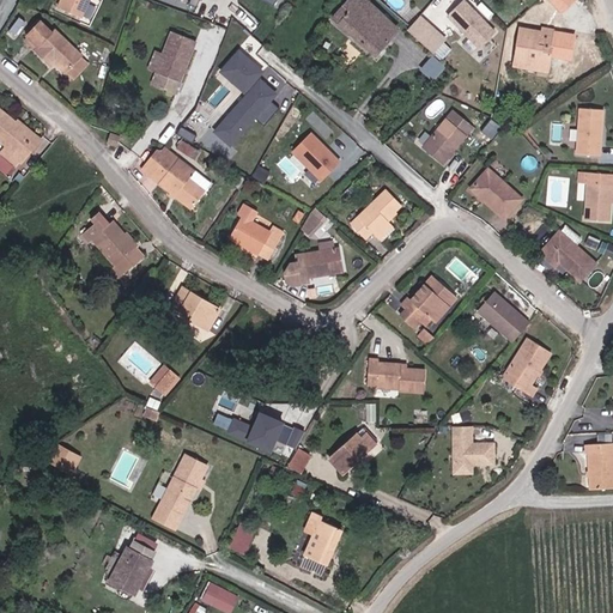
[(82,18),(89,0),(60,0),(58,7),(82,18)]
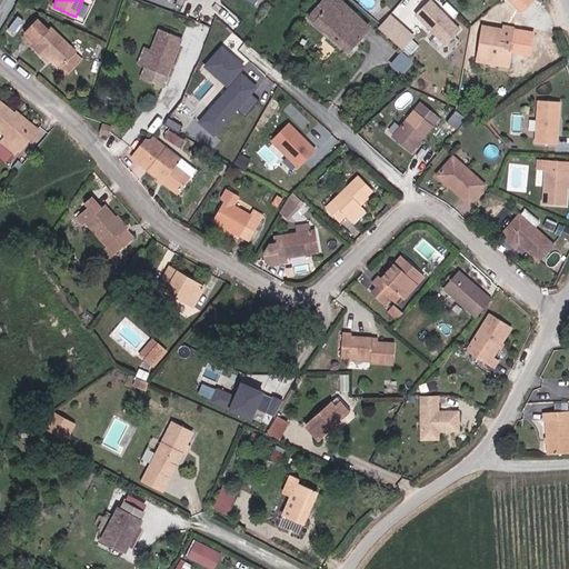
[(373,28),(342,0),(328,0),(313,18),(353,52),(373,28)]
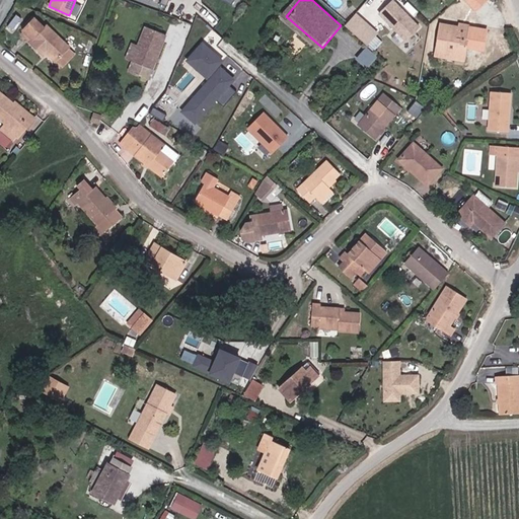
[(390,13),(380,2),(373,9),(383,20),(390,13)]
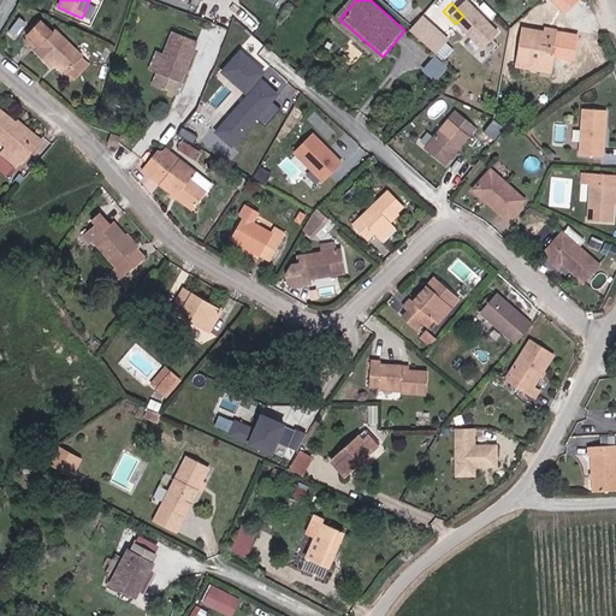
[(424,12),(409,28),(438,53),(451,37),(424,12)]
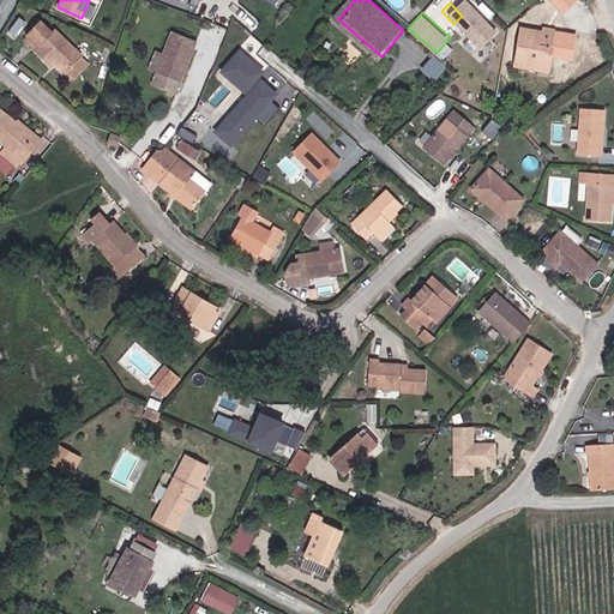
[(82,55),(55,31),(53,34),(41,23),(28,36),(38,47),(35,52),(50,67),(55,64),(65,72),(82,55)]
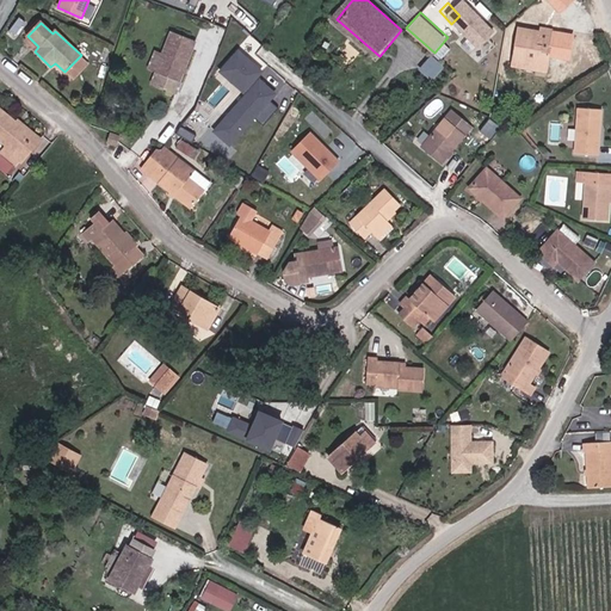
[(547,66),(553,31),(538,29),(538,32),(519,29),(512,63),(523,65),(523,61),(547,66)]
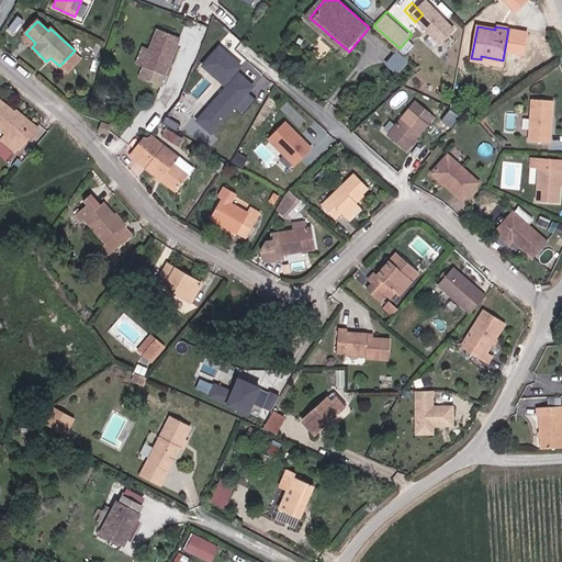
[(165,76),(180,37),(158,30),(149,49),(143,66),(145,67),(141,78),(159,86),(164,75),(165,76)]
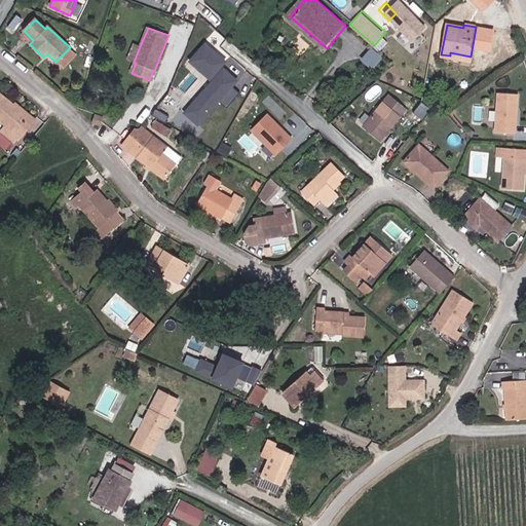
[(33,40),(24,31),(20,35),(30,44),(33,40)]
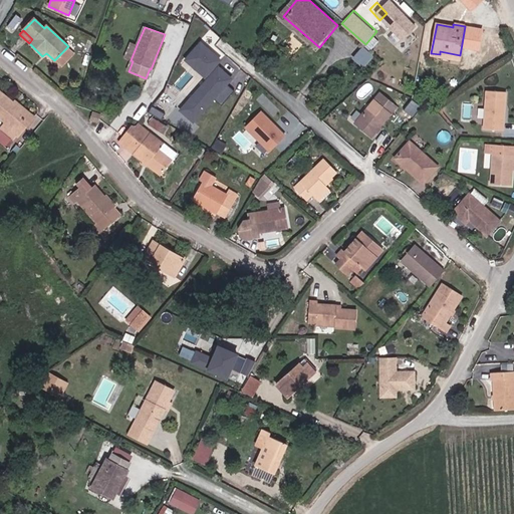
[(195,122),(215,98),(222,103),(234,88),(229,84),(235,76),(218,63),(223,57),(200,40),(184,60),(206,77),(180,110),(195,122)]
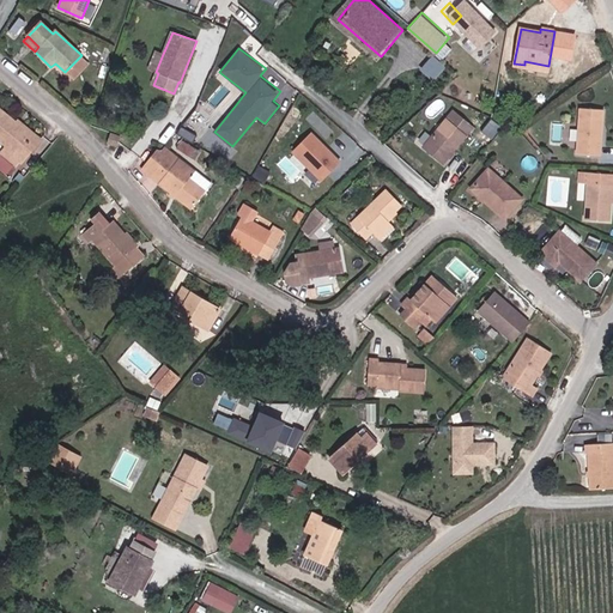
[(156,72),(163,54),(157,50),(149,70),(156,72)]
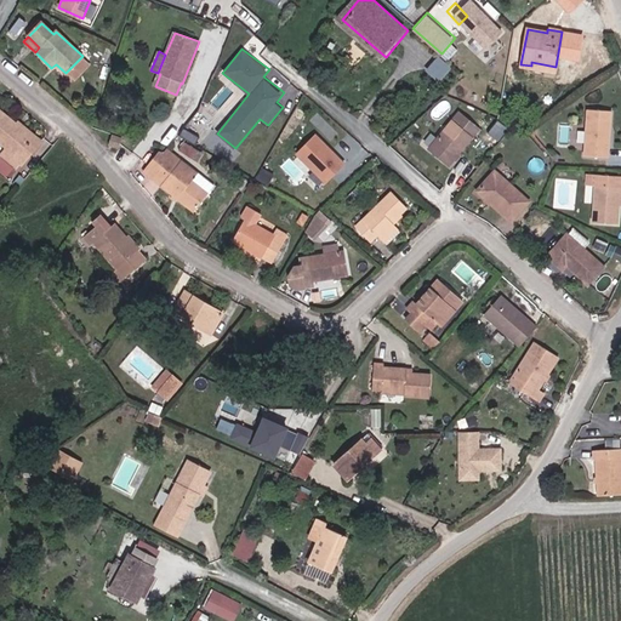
[(439,55),(426,68),(439,80),(453,67),(439,55)]
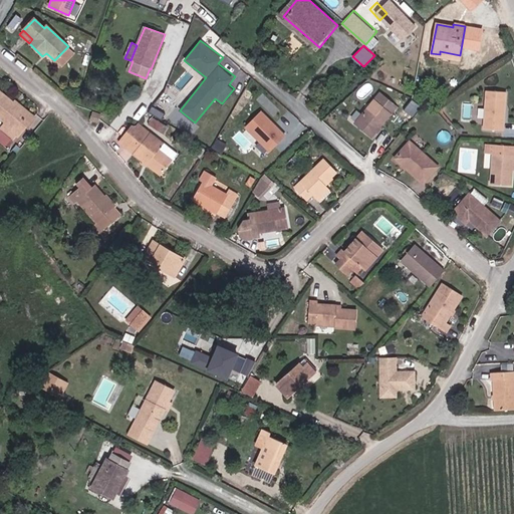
[(61,67),(74,53),(68,46),(54,60),(61,67)]
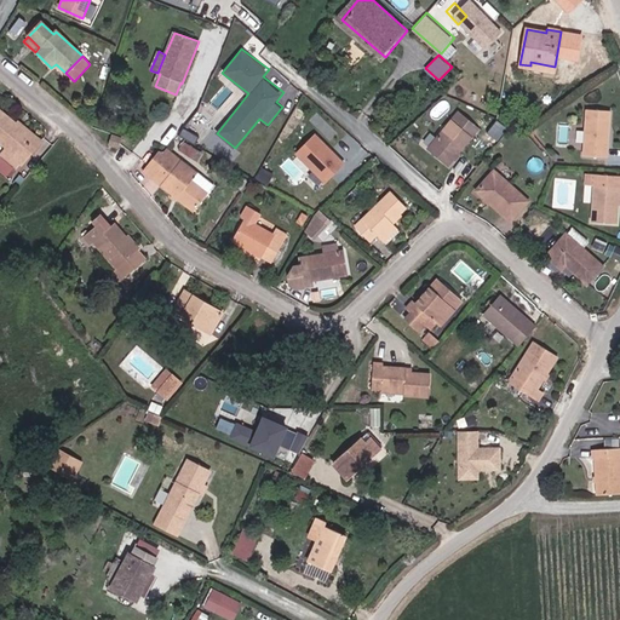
[(555,72),(555,67),(530,62),(530,65),(520,64),(520,67),(555,72)]
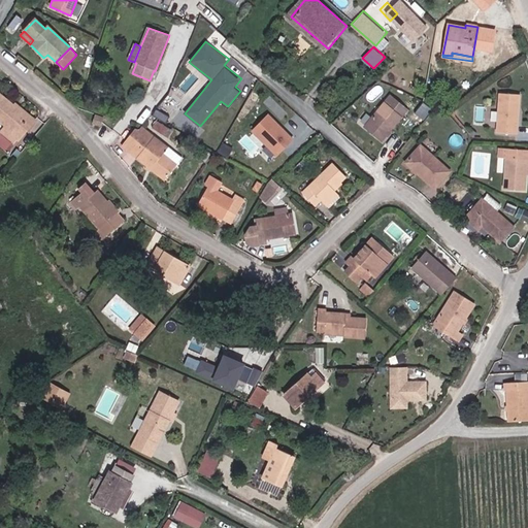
[(99,100),(102,91),(94,88),(91,97),(99,100)]
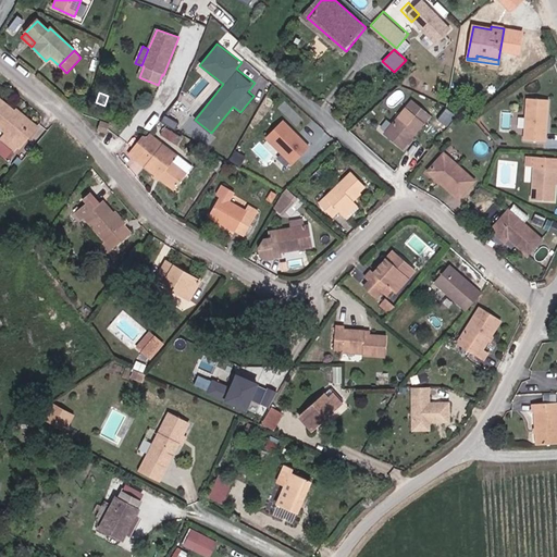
[(14,150),(35,126),(1,97),(0,98),(0,127),(5,133),(1,139),(14,150)]
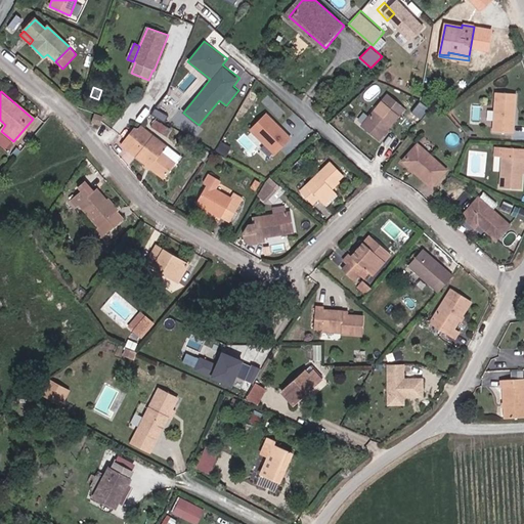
[(513,133),(515,94),(495,92),(493,131),(513,133)]
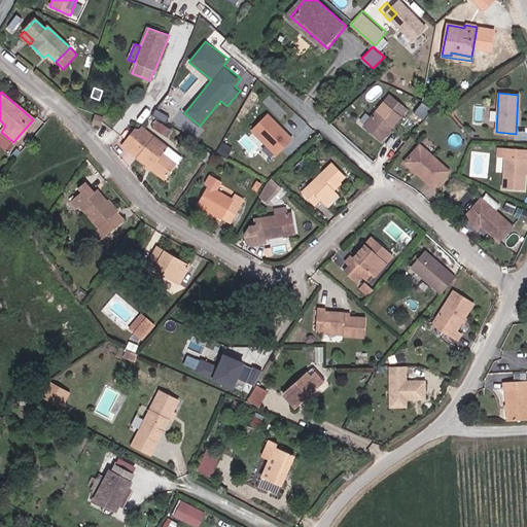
[(381,140),(407,110),(389,96),(363,127),(381,140)]
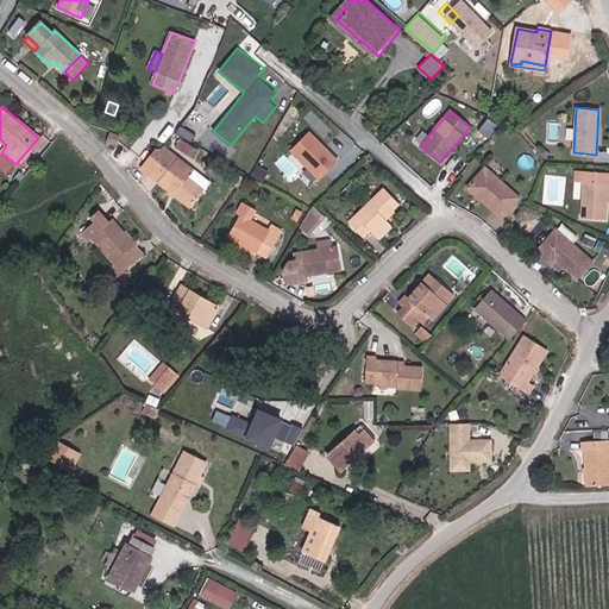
[(180,127),(179,133),(193,138),(195,132),(180,127)]
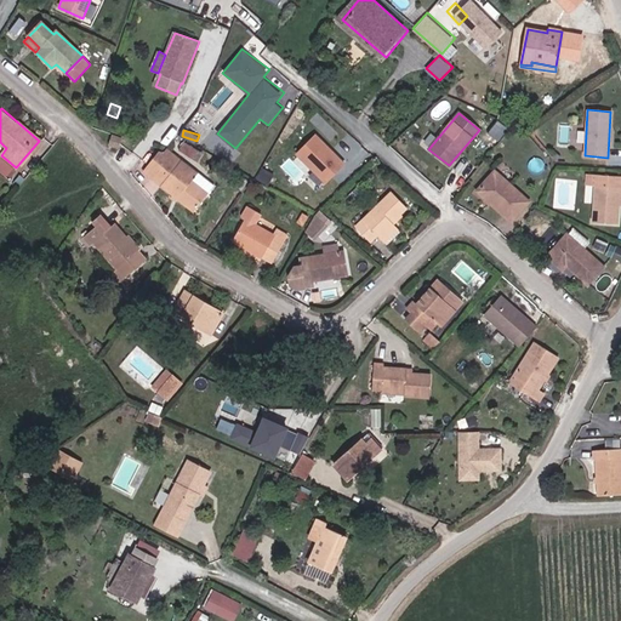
[(295,152),(325,183),(347,161),(318,131),(295,152)]
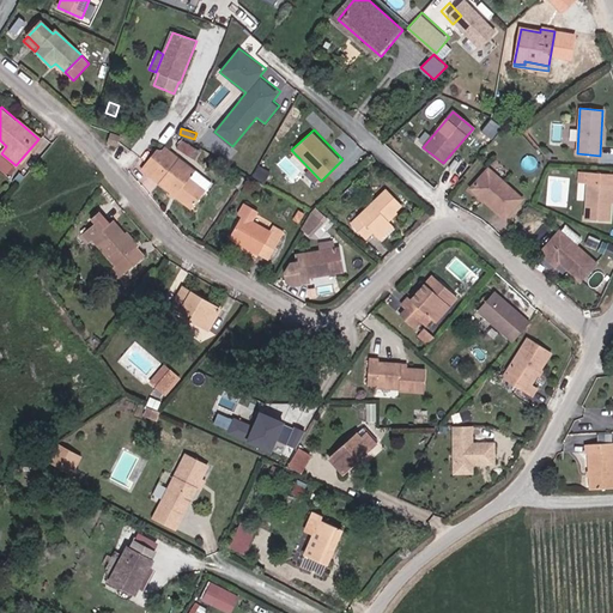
[(116,146),(121,137),(110,133),(107,143),(116,146)]
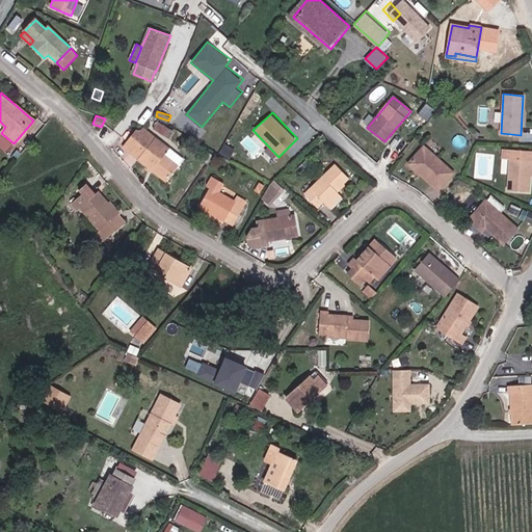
[(166,134),(170,129),(160,123),(156,128),(166,134)]
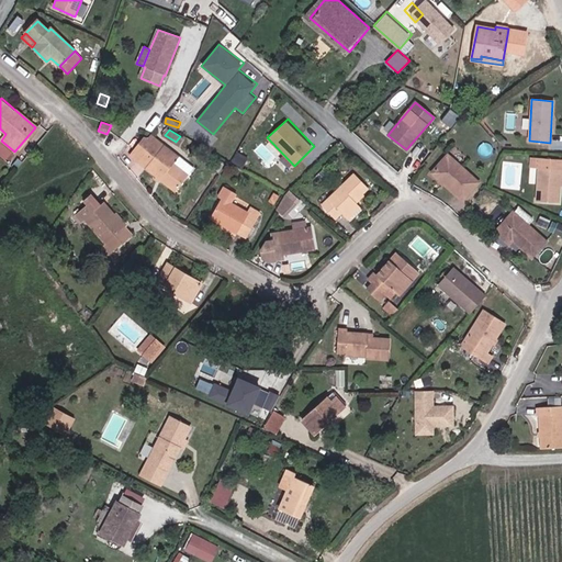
[(188,176),(172,164),(180,154),(155,134),(152,138),(148,136),(132,156),(146,167),(176,191),(188,176)]
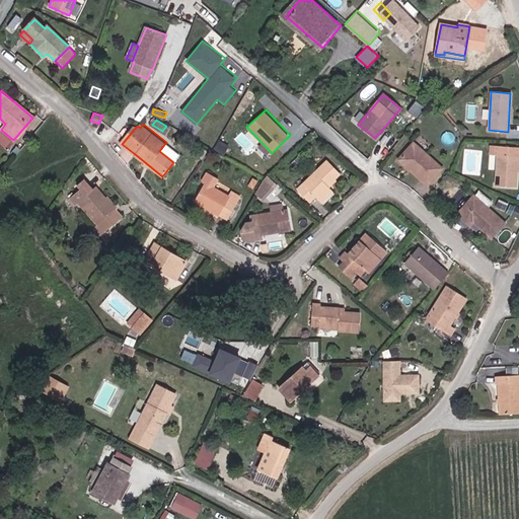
[(11,141),(0,132),(0,131),(0,142),(6,147),(11,141)]
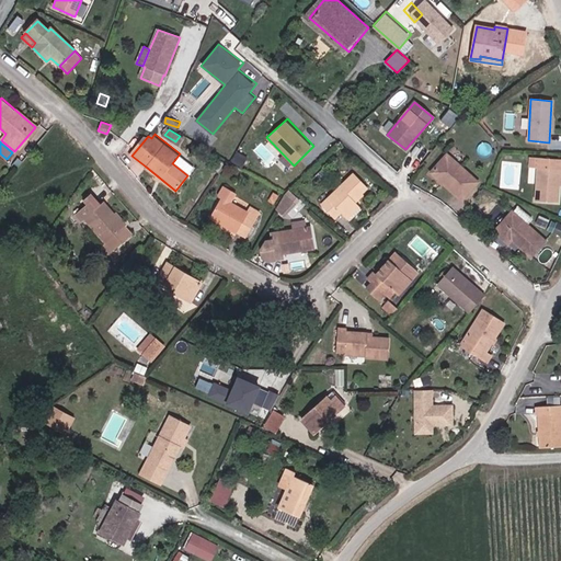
[(478,182),(447,155),(431,172),(461,199),(478,182)]
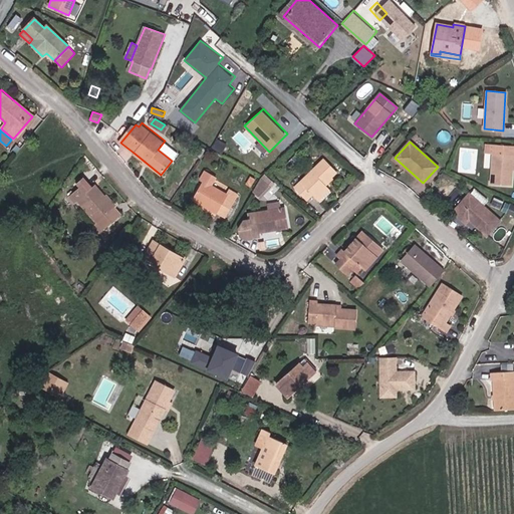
[(512,170),(513,156),(509,155),(510,146),(486,145),(485,154),(492,154),(490,185),(511,186),(512,170)]
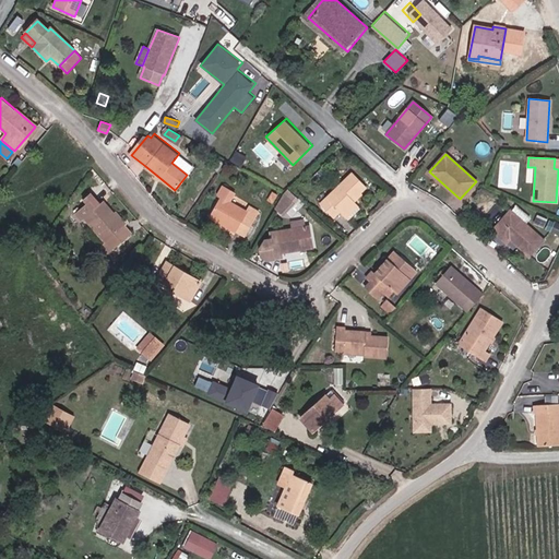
[(361,209),(353,200),(366,187),(353,173),(320,204),(332,217),(339,212),(347,222),(361,209)]
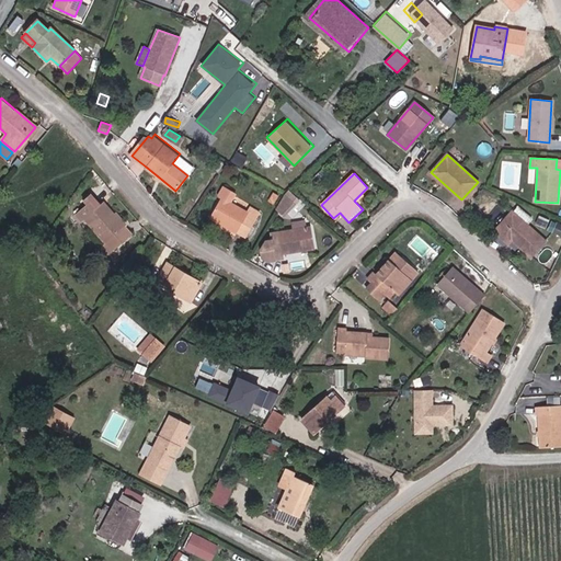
[(245,238),(260,212),(251,206),(248,213),(230,203),(236,193),(224,186),(218,197),(220,198),(212,215),(224,221),(221,225),(237,233),(237,232),(245,238)]
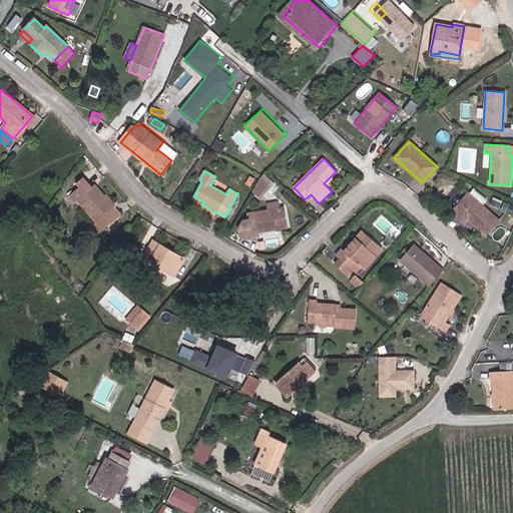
[(100,233),(123,213),(97,184),(94,186),(86,176),(79,182),(82,186),(72,195),(77,201),(80,199),(99,221),(94,225),(100,233)]
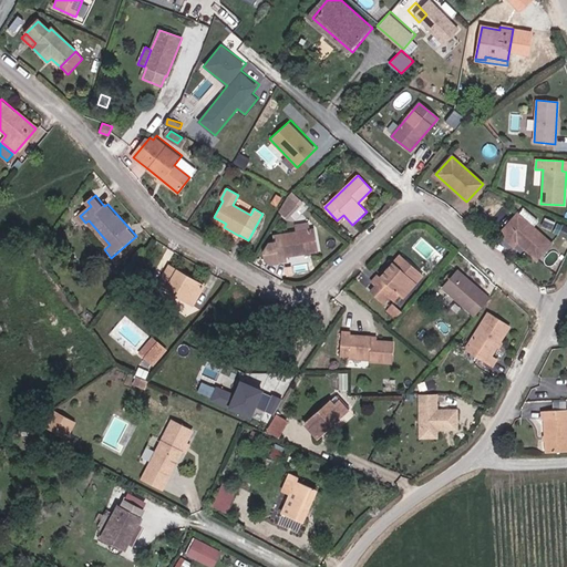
[(277,206),(281,197),(277,195),(272,203),(277,206)]
